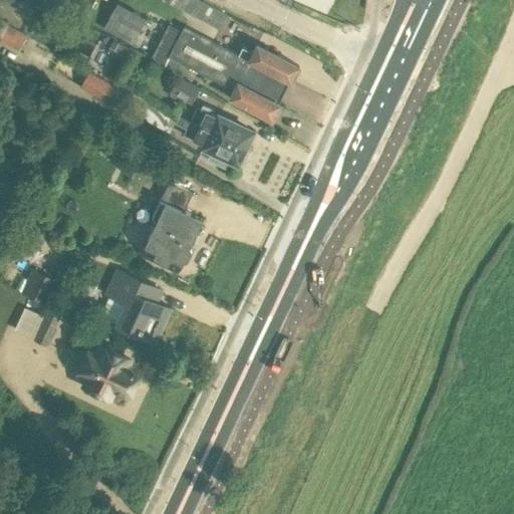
[(227,15),(200,0),(167,0),(220,30),(227,15)]
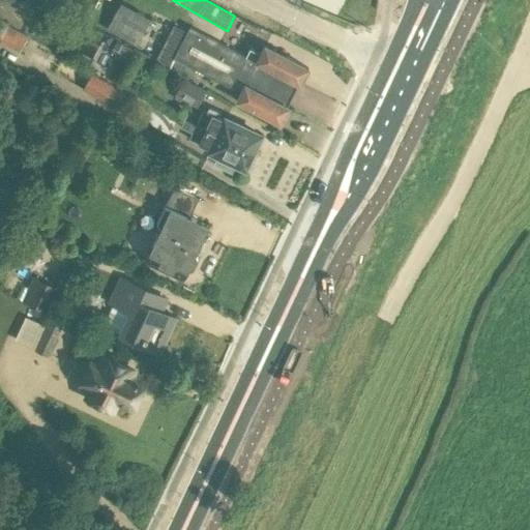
[(151,17),(130,6),(116,34),(137,46),(151,17)]
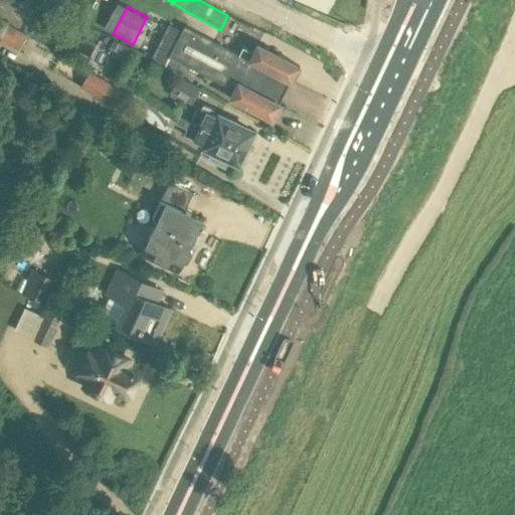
[(184,25),(183,27),(287,82),(289,79),(291,81),(300,65),(258,43),(253,50),(242,45),(238,53),(184,25)]
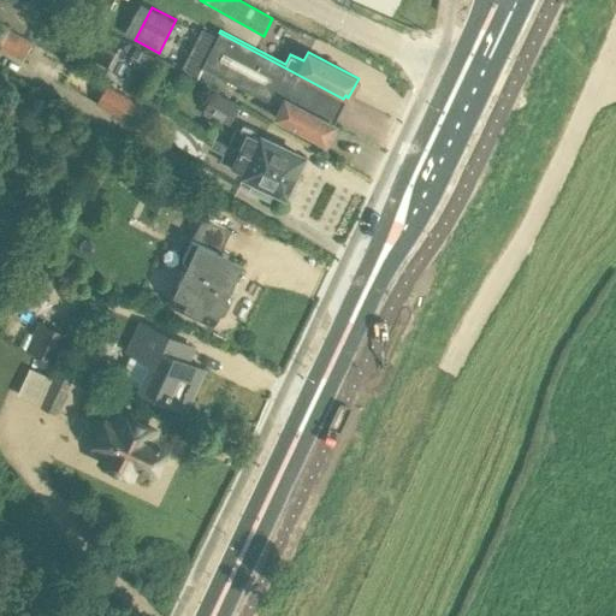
[(219,33),(208,53),(332,119),(343,99),(219,33)]
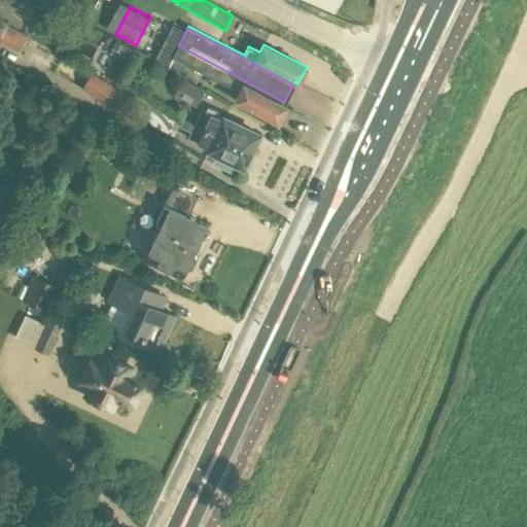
[(284,102),(178,45),(173,56),(240,92),(235,99),(278,123),(287,106),(283,104),(284,102)]
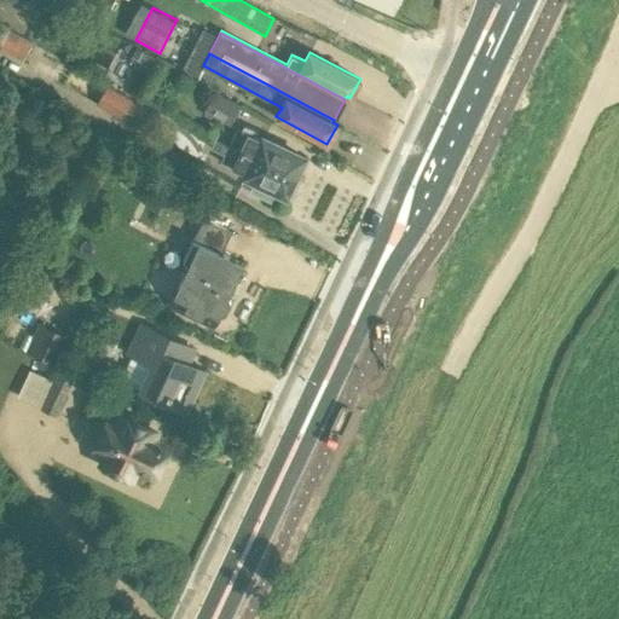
[(143,105),(108,85),(97,104),(132,125),(143,105)]
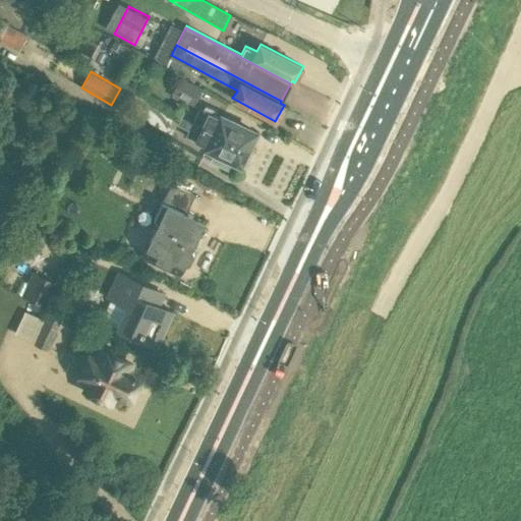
[(203,89),(180,76),(172,93),(193,105),(203,89)]
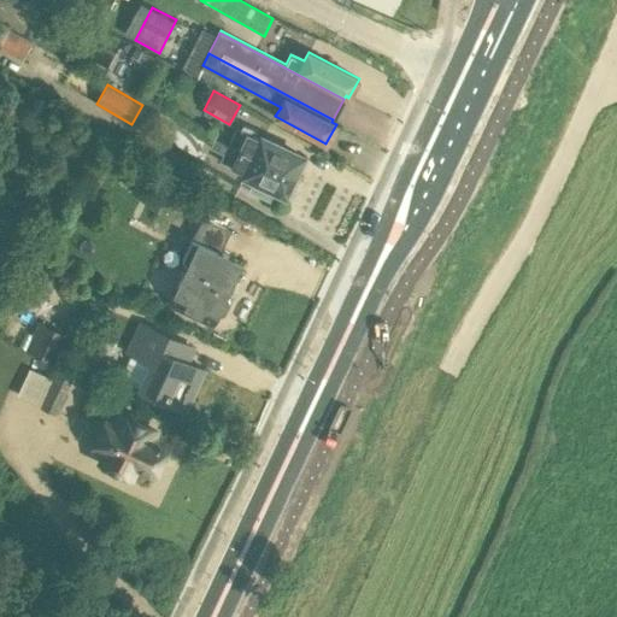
[(238,127),(229,144),(294,175),(304,157),(263,136),(262,140),(238,127)]
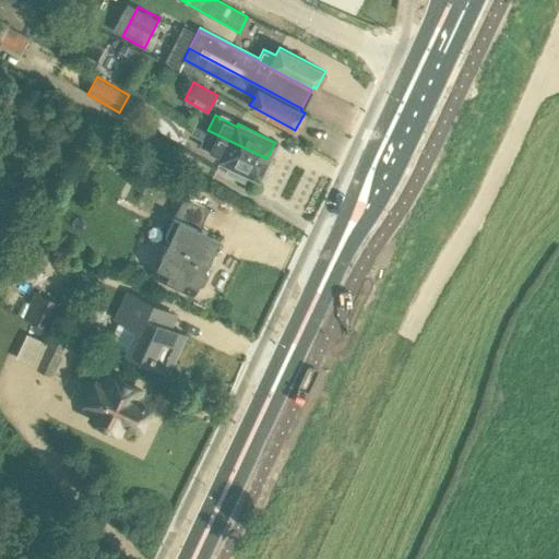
[(266,158),(207,130),(195,123),(191,132),(203,138),(200,144),(222,155),(221,158),(230,163),(225,173),(244,181),(249,173),(258,177),(266,158)]
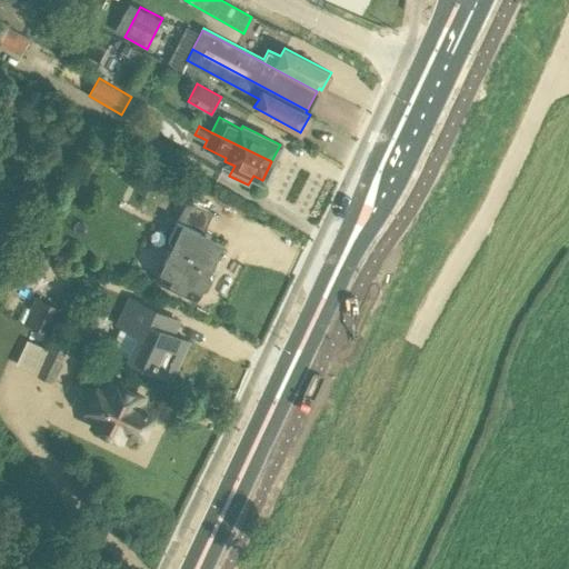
[(156,280),(198,300),(225,241),(212,236),(213,235),(205,230),(213,211),(187,199),(169,239),(172,246),(156,280)]
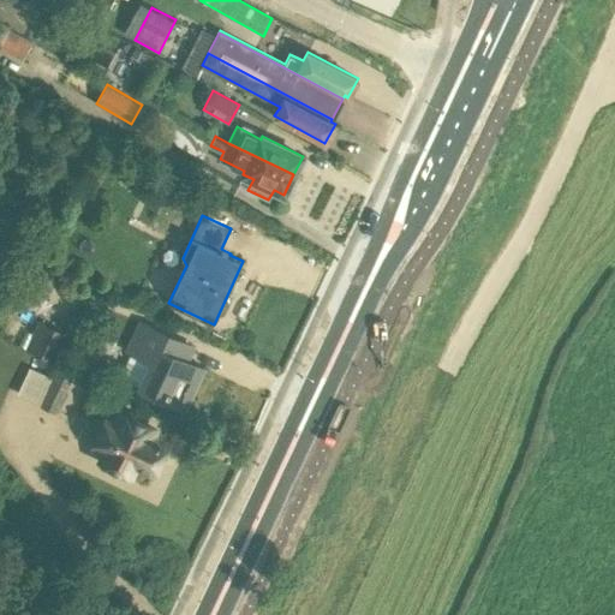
[(55,363),(69,334),(40,321),(25,348),(55,363)]
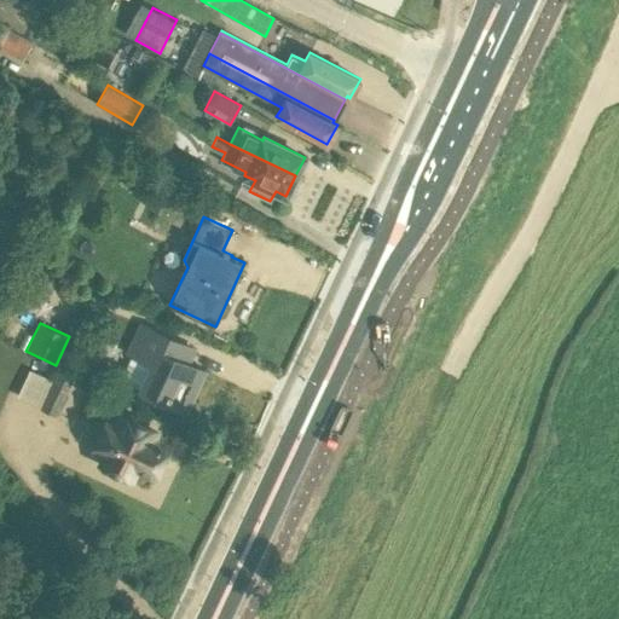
[(142,325),(129,353),(154,364),(142,391),(186,410),(203,371),(186,363),(192,348),(142,325)]
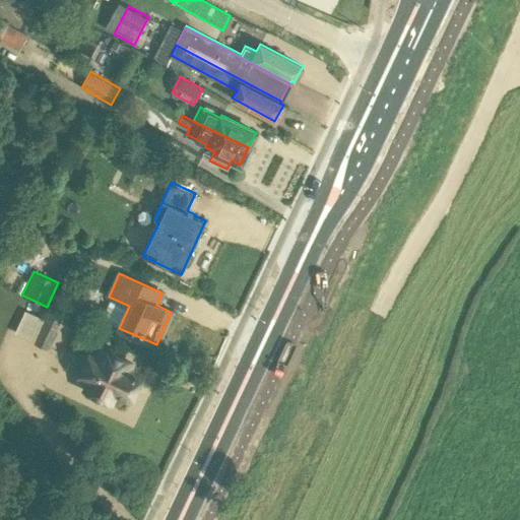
[(48,349),(61,320),(48,314),(35,343),(48,349)]
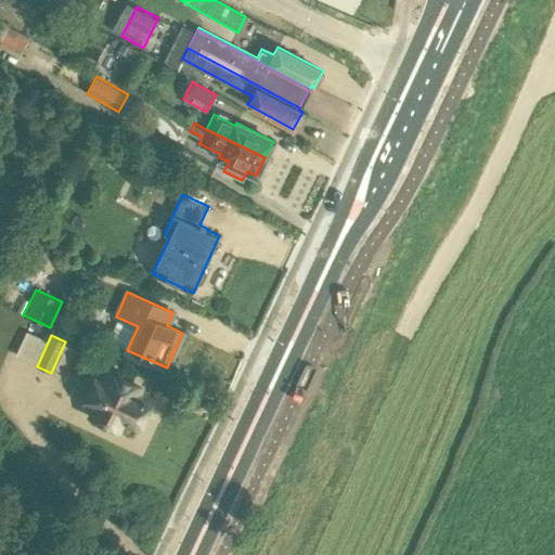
[(121,421),(138,428),(151,401),(137,395),(140,387),(108,373),(105,379),(97,375),(85,403),(94,408),(90,416),(118,429),(121,421)]
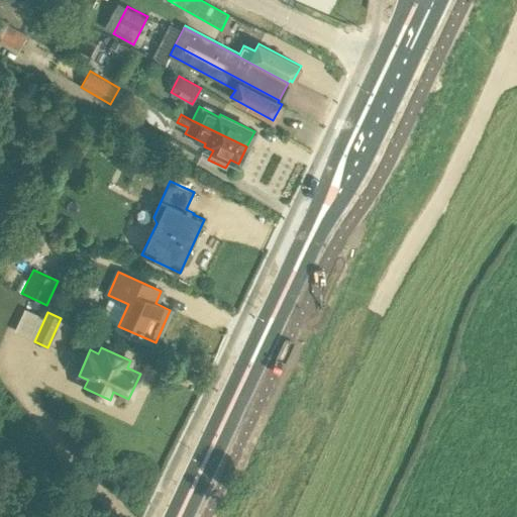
[(165,367),(149,375),(156,385),(171,378),(165,367)]
